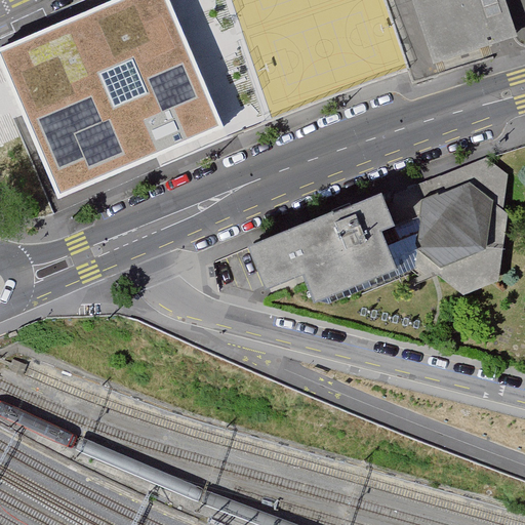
[(0,62),(8,81),(58,199),(224,128),(168,0),(125,0),(0,53),(0,62)]
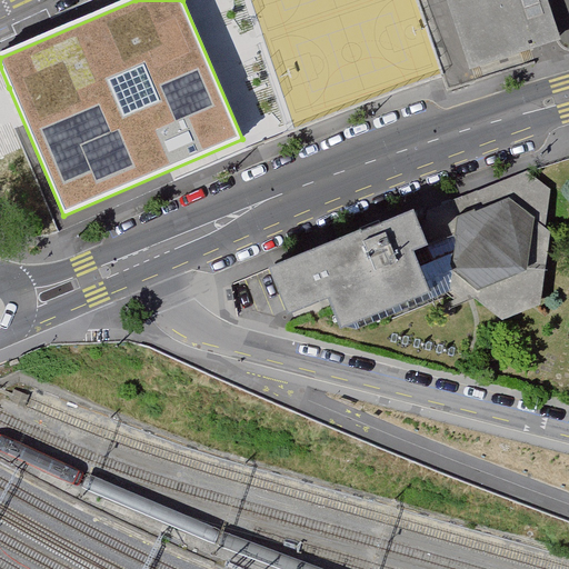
[(447,0),(470,69),(560,40),(547,0),(447,0)]
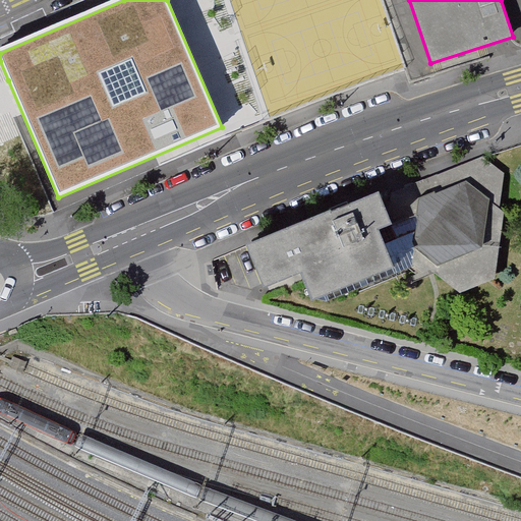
[(505,173),(482,157),(381,195),(379,191),(246,245),(265,288),(301,274),(313,298),(328,302),(408,269),(421,279),(435,274),(460,294),(495,280),(505,213),(500,208),(505,173)]
